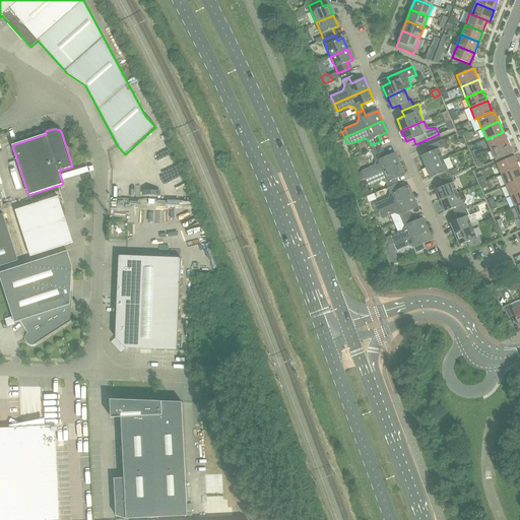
[(486,139),(491,149),(508,142),(503,132),(486,139)]
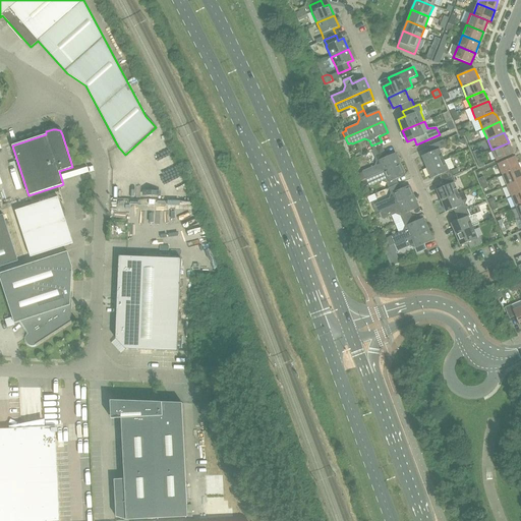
[(383,140),(388,150),(396,146),(391,136),(383,140)]
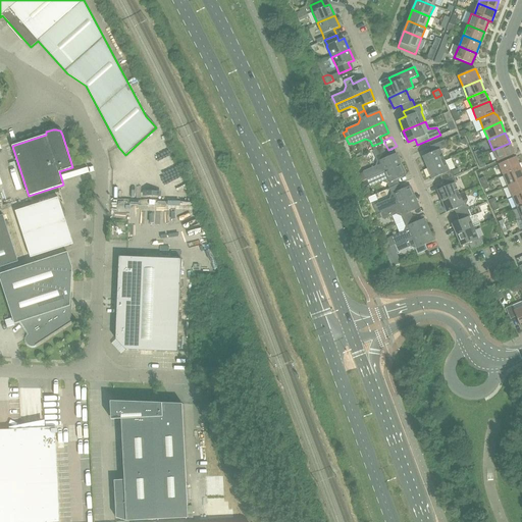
[(427,147),(430,153),(423,156),(427,167),(445,160),(439,150),(447,147),(445,141),(427,147)]
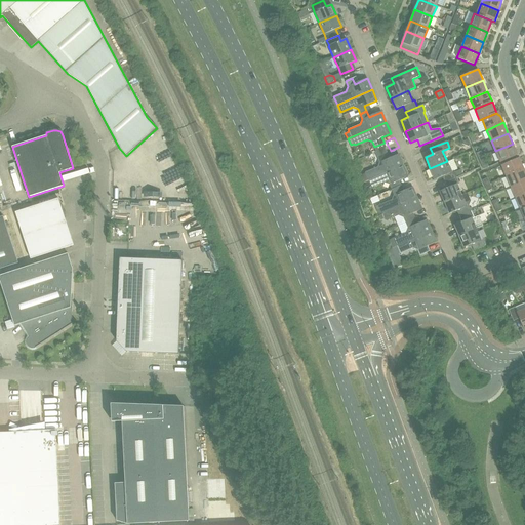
[(500,162),(518,155),(513,144),(495,151),(500,162)]
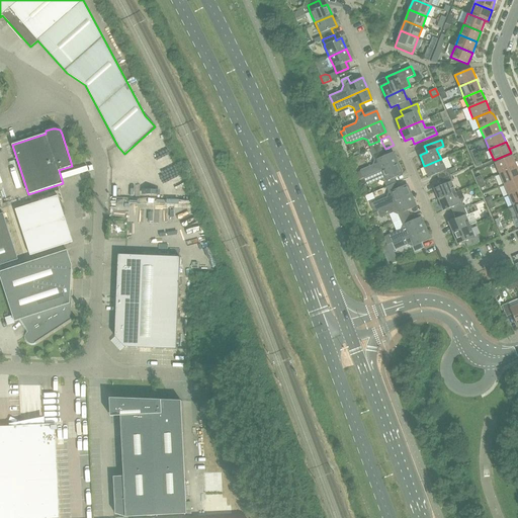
[(484,150),(477,153),(480,159),(486,156),(484,150)]
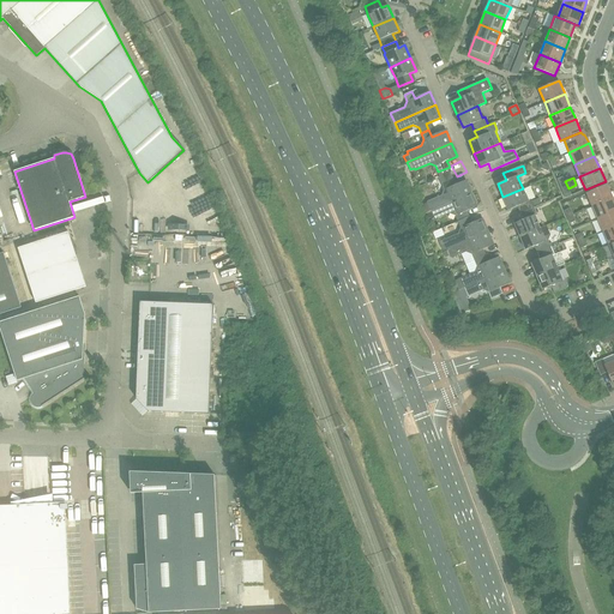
[(427,202),(431,211),(471,193),(465,180),(456,185),(452,179),(441,184),(444,190),(441,196),(427,202)]
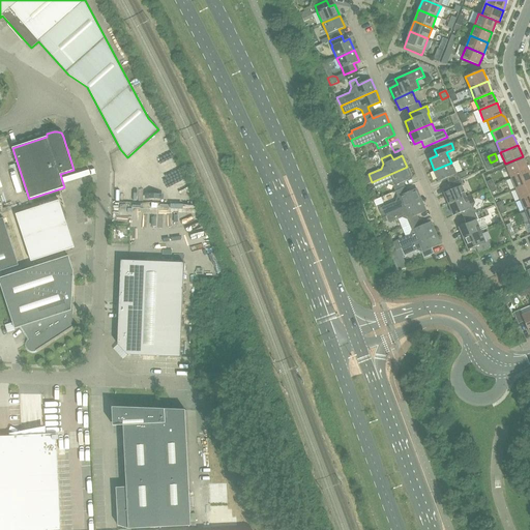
[(483,160),(488,171),(494,169),(491,163),(490,163),(488,158),(483,160)]
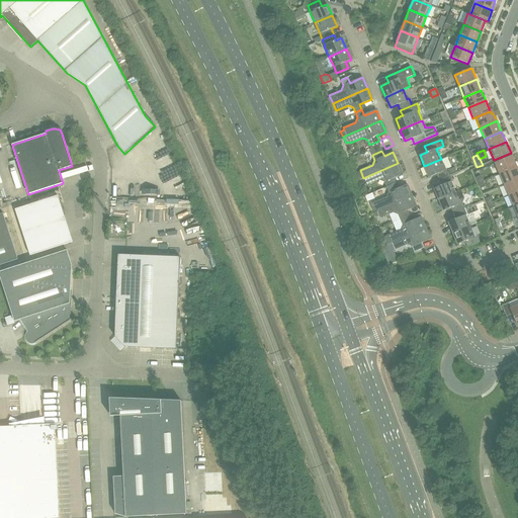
[(512,156),(495,163),(500,174),(516,167),(512,156)]
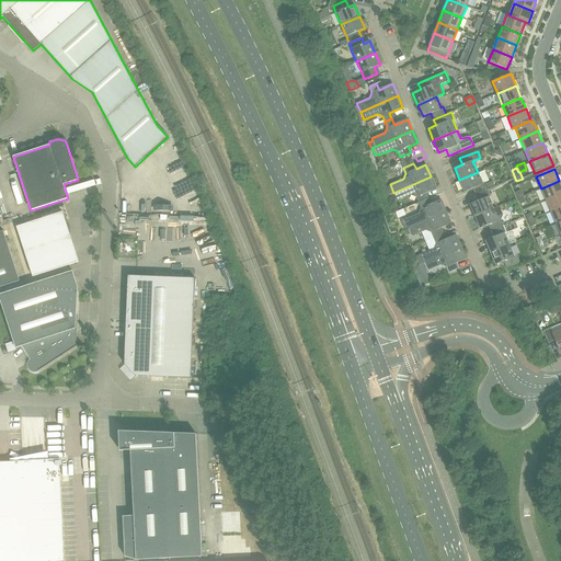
[(465,192),(472,189),(474,195),(488,190),(488,189),(485,184),(484,182),(489,181),(484,170),(478,173),(478,172),(459,180),(465,192)]
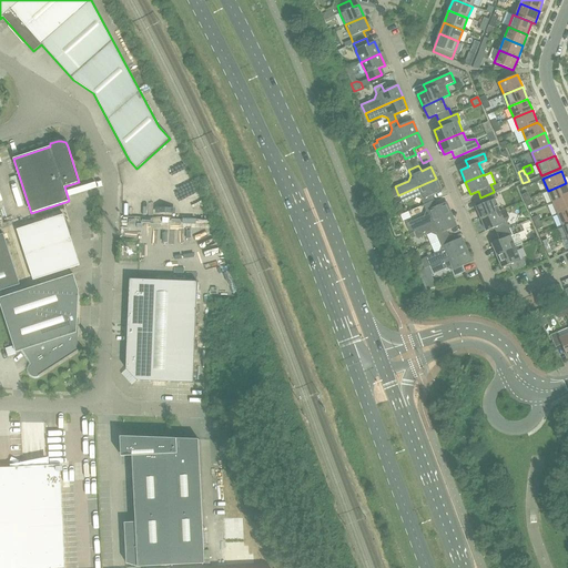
[(434,201),(432,195),(442,191),(436,179),(398,195),(402,202),(403,203),(416,198),(421,200),(424,205),(434,201)]
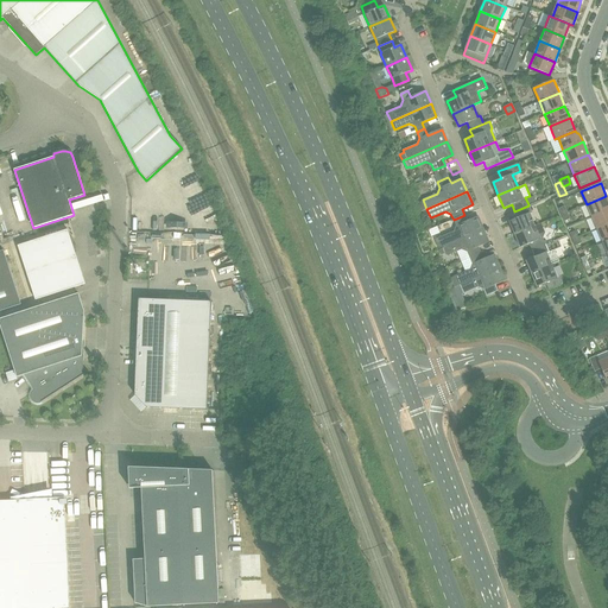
[(587,204),(591,216),(607,209),(607,200),(606,196),(587,204)]
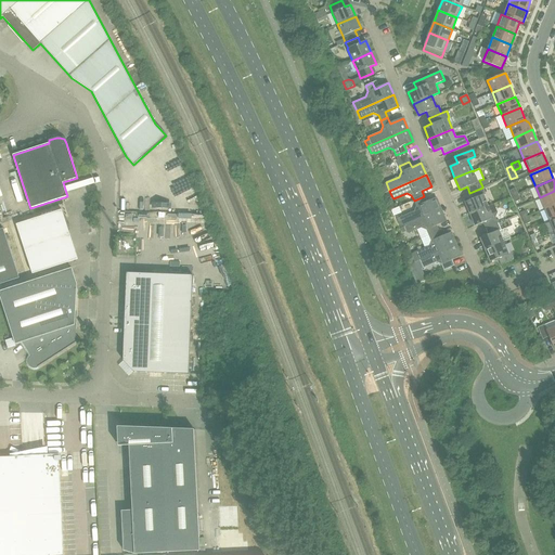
[(383,184),(381,185),(385,193),(389,191),(386,182),(383,184)]
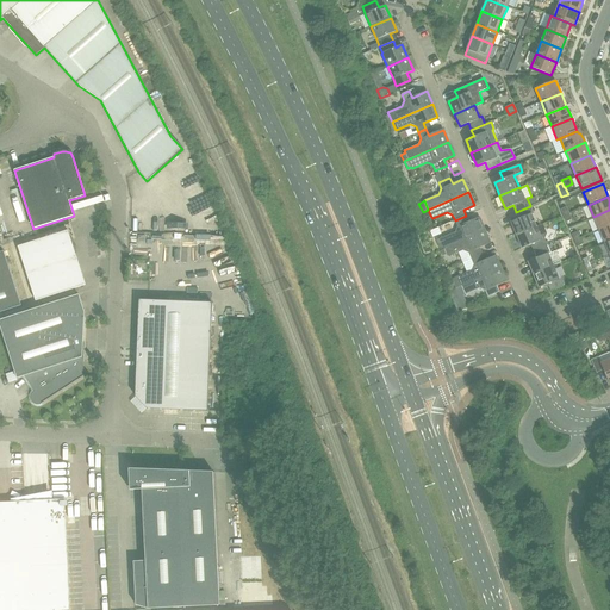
[(560,210),(564,216),(568,213),(566,207),(564,200),(559,203),(561,209),(560,210)]
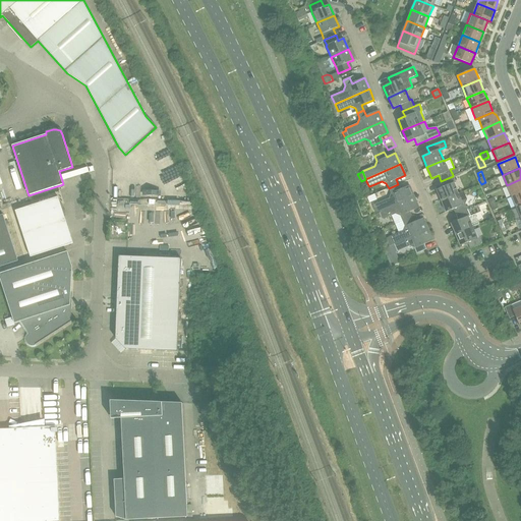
[(458,192),(454,183),(456,182),(453,176),(441,181),(444,186),(437,189),(442,200),(463,191),(463,190),(458,192)]
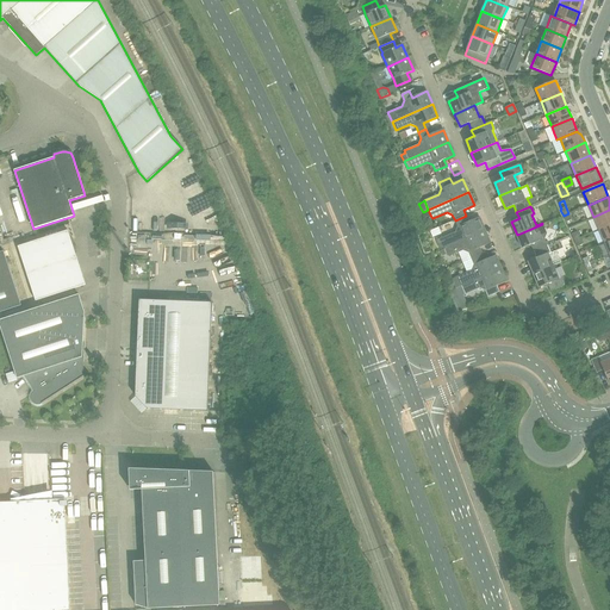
[(423,212),(422,212),(425,219),(427,219),(428,218),(431,217),(428,210),(423,212)]
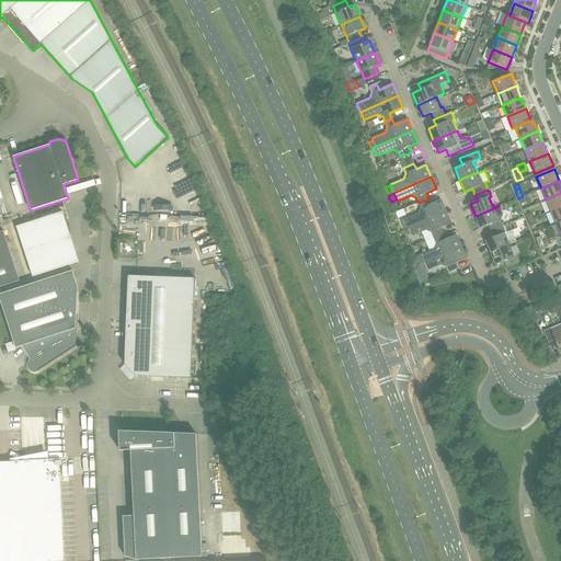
[(560,193),(546,199),(551,212),(560,206),(560,193)]
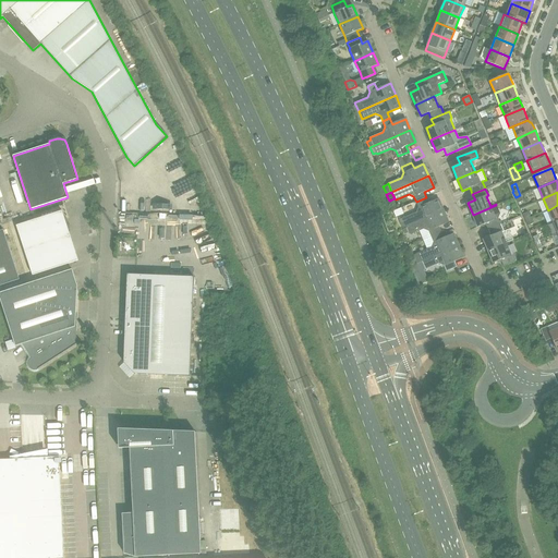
[(403,218),(403,219),(399,221),(402,229),(407,227),(444,210),(438,198),(429,203),(426,197),(416,202),(419,207),(419,208),(416,213),(403,218)]
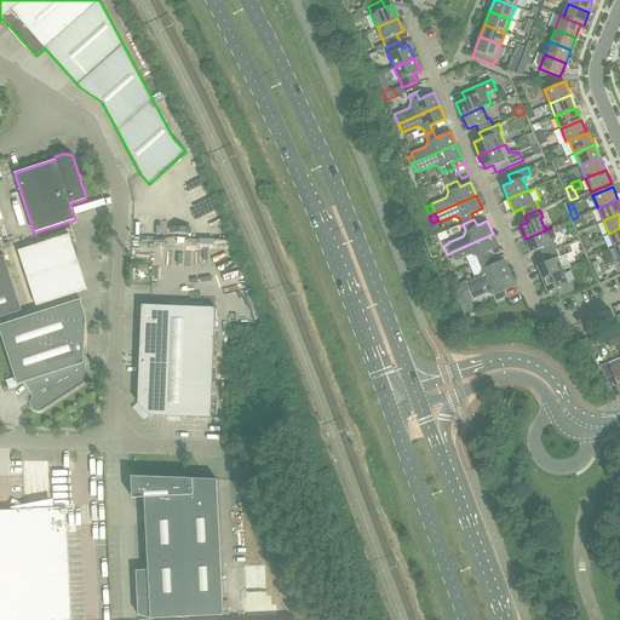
[(530,252),(539,248),(543,256),(556,250),(554,241),(555,236),(551,228),(526,239),(530,252)]
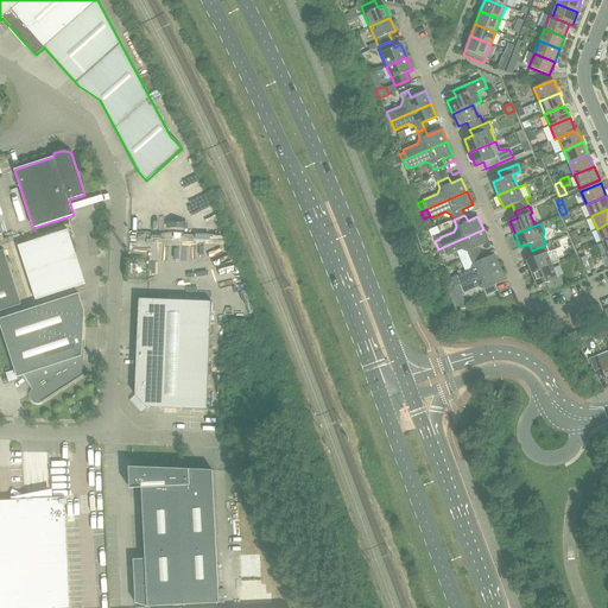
[(607,223),(597,229),(602,241),(607,239),(607,223)]
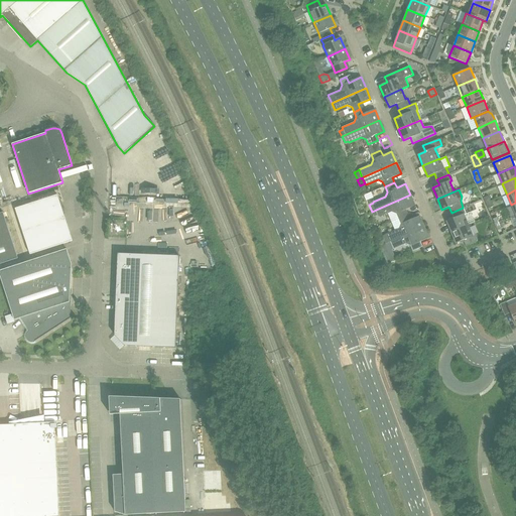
[(363,196),(366,201),(373,198),(371,191),(363,196)]
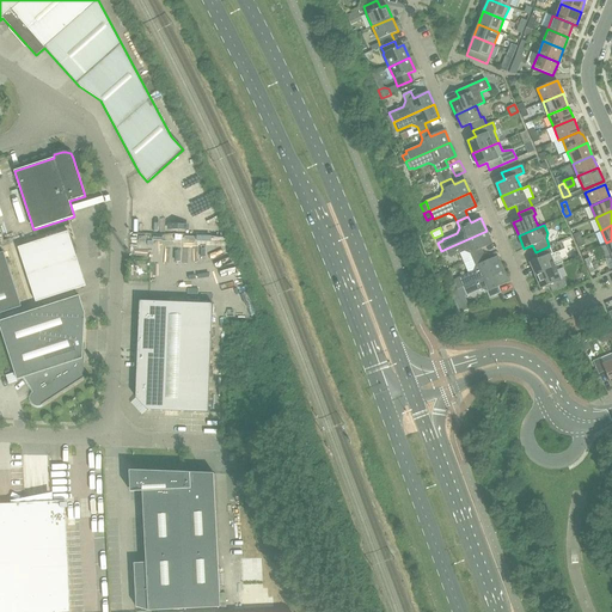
[(35,301),(73,289),(85,286),(67,231),(17,248),(35,301)]
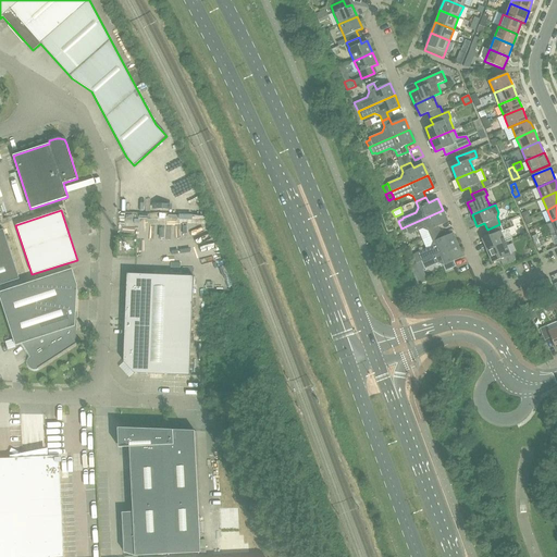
[(422,229),(428,231),(430,236),(441,232),(438,226),(448,222),(443,210),(406,226),(410,234),(422,229)]
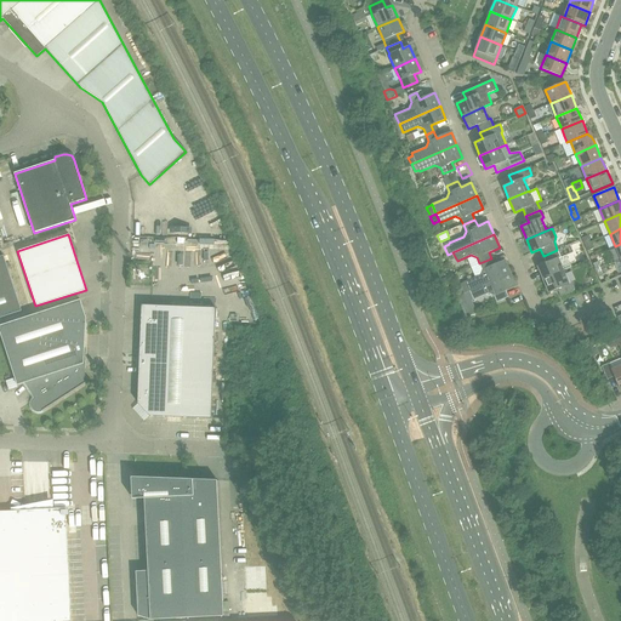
[(537,266),(543,279),(563,271),(558,258),(560,257),(557,250),(543,256),(546,262),(537,266)]
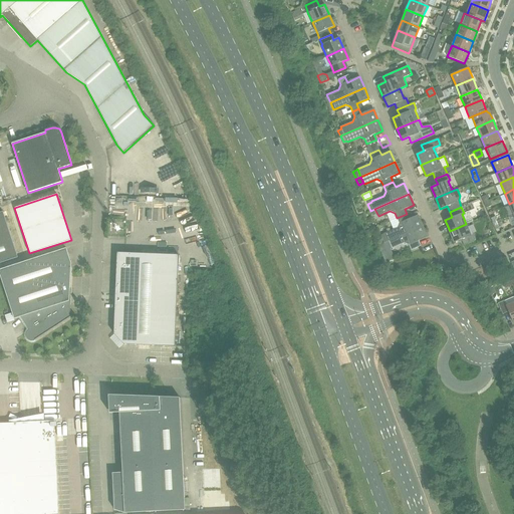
[(2,212),(0,212),(0,262),(17,257),(2,212)]
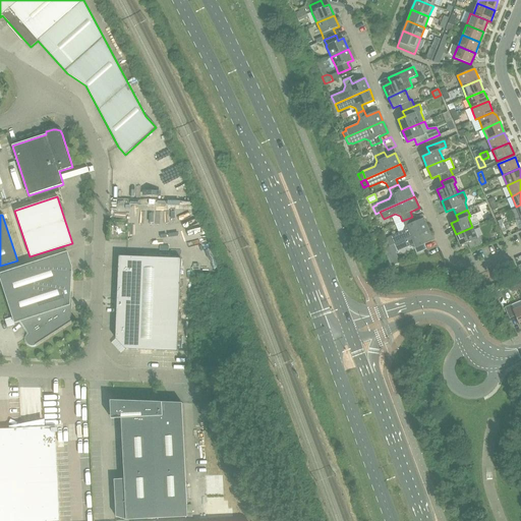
[(402,221),(405,227),(404,227),(403,231),(390,236),(394,244),(428,229),(423,218),(415,222),(412,217),(402,221)]
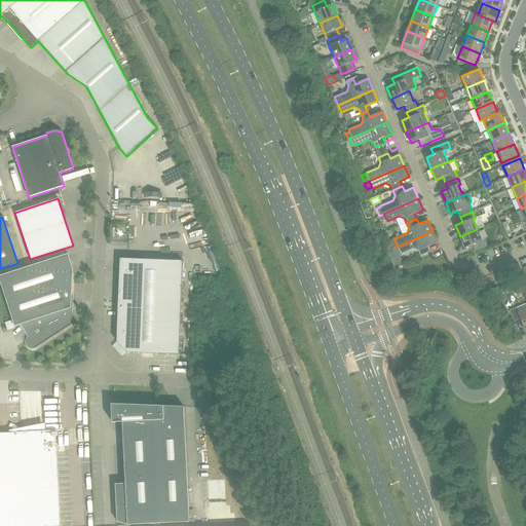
[(484,238),(482,239),(477,229),(460,236),(465,248),(473,245),(475,251),(487,246),(484,238)]
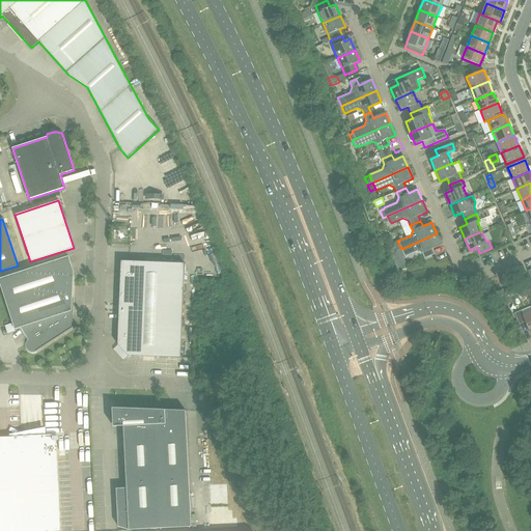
[(435,254),(432,249),(442,245),(437,233),(401,249),(395,252),(398,259),(417,251),(422,253),(424,258),(435,254)]
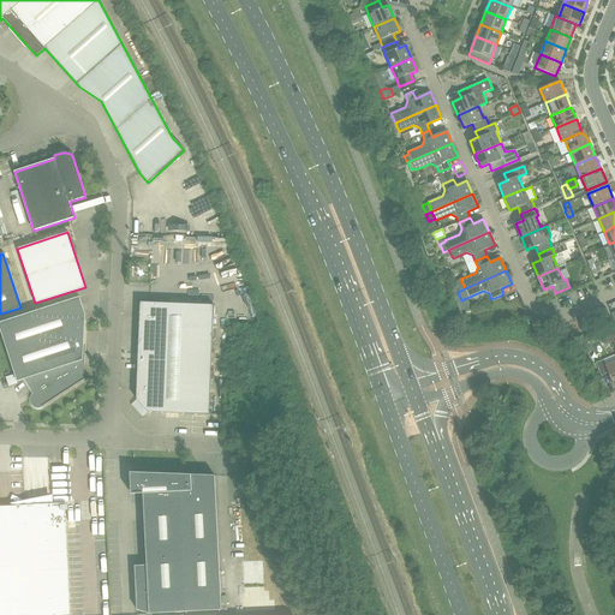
[(82,380),(82,365),(84,315),(79,297),(0,322),(0,329),(6,348),(15,374),(17,381),(24,378),(35,394),(34,395),(33,396),(31,398),(31,399),(31,400),(30,401),(31,402),(31,404),(33,405),(33,406),(34,406),(35,407),(36,407),(37,407),(39,407),(40,407),(41,407),(84,380),(84,378),(82,380)]
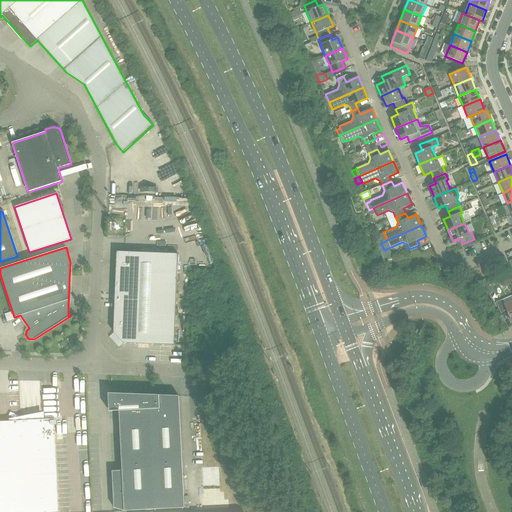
[(178,254),(117,251),(113,333),(123,343),(174,345),(178,254)]
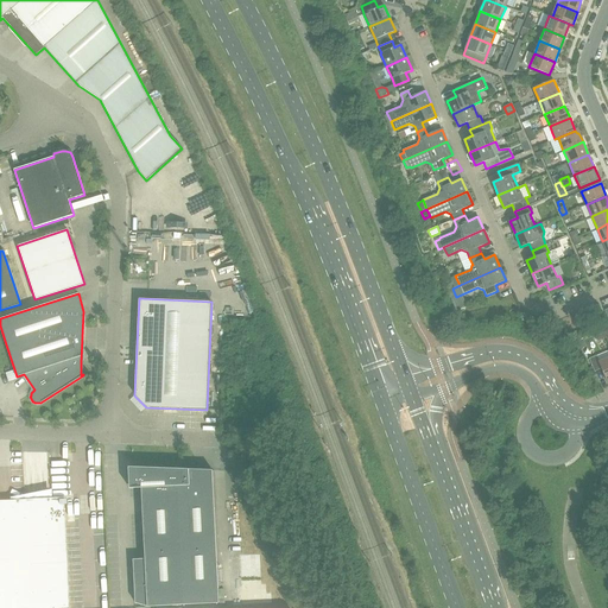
[(6,344),(0,346),(0,373),(14,369),(6,344)]
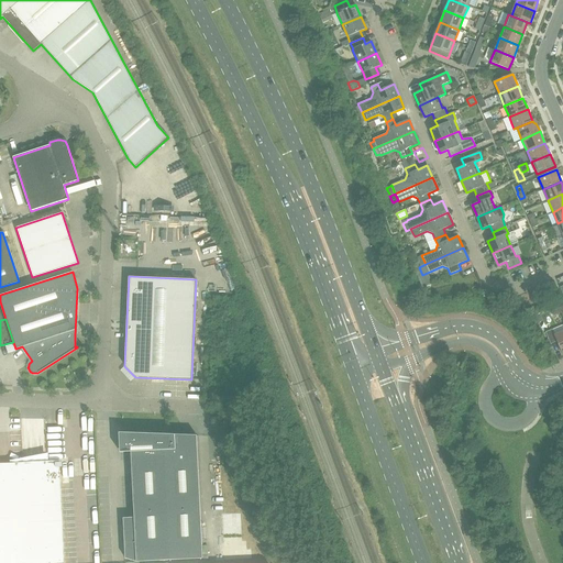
[(123,518),(125,558),(136,561),(202,558),(196,434),(120,432),(121,452),(131,451),(134,517),(123,518)]
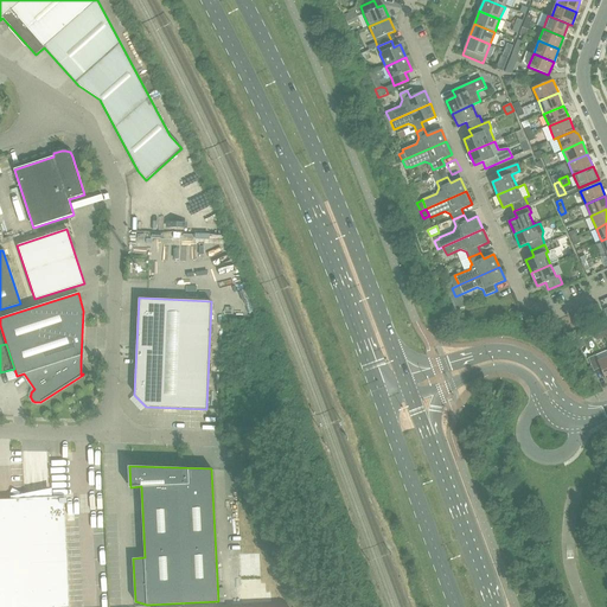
[(69,606),(63,497),(48,497),(40,498),(34,498),(27,498),(0,499),(0,606),(69,606)]
